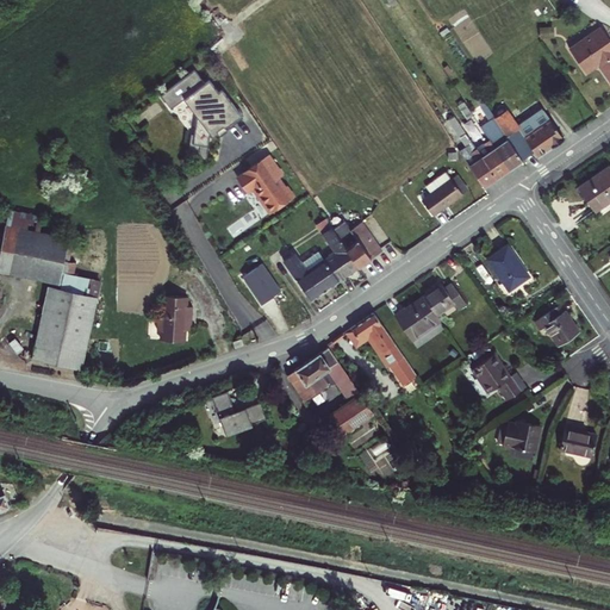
[(568,48),(583,68),(603,56),(609,67),(609,39),(599,25),(568,48)]
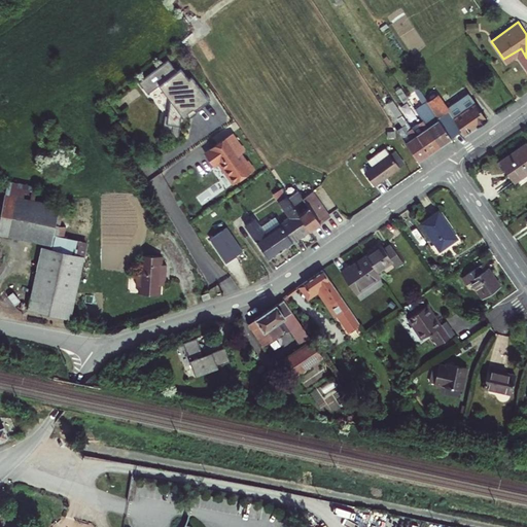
[(515,55),(519,60),(524,57),(526,61),(526,58),(521,48),(503,59),(505,61),(515,55)]
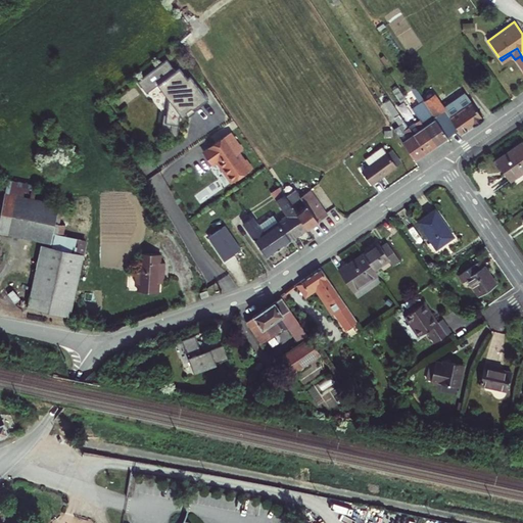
[(175,137),(176,137),(179,116),(180,115),(181,117),(186,113),(185,111),(190,107),(193,111),(207,100),(189,77),(186,79),(179,68),(175,72),(165,59),(137,81),(145,93),(156,84),(169,100),(168,101),(164,124),(171,124),(170,129),(171,132),(173,135),(175,136),(175,137)]
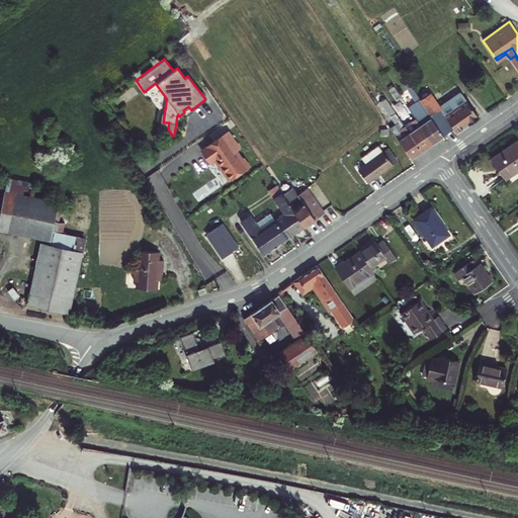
[(429,92),(419,98),(421,101),(443,135),(452,127),(456,132),(478,116),(461,93),(440,108),(429,92)]
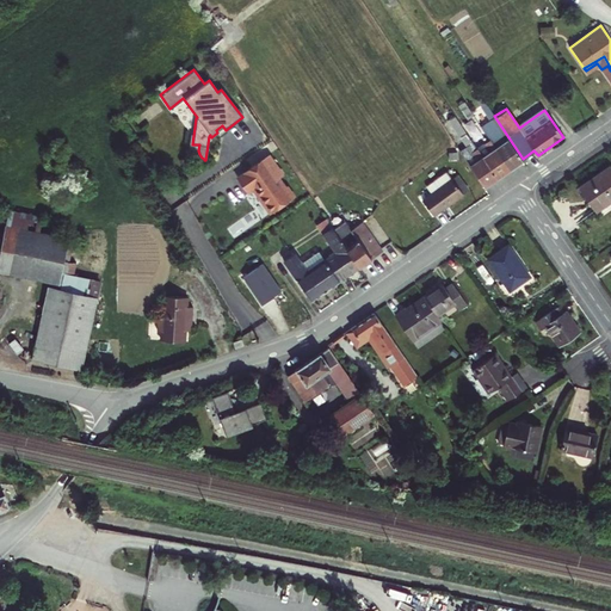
[(483,129),(489,139),(510,167),(523,159),(497,119),(489,125),(483,129)]
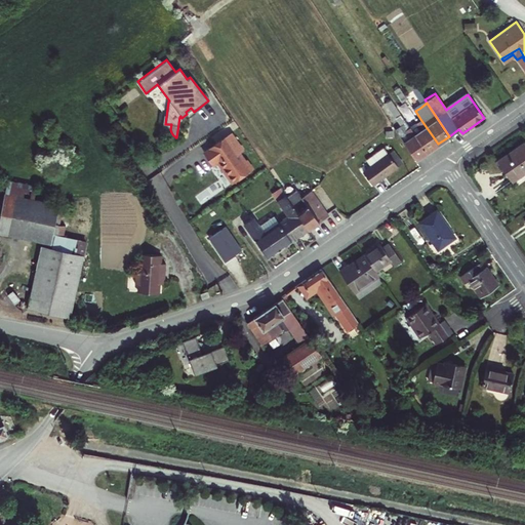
[(438,144),(420,119),(410,126),(427,152),(438,144)]
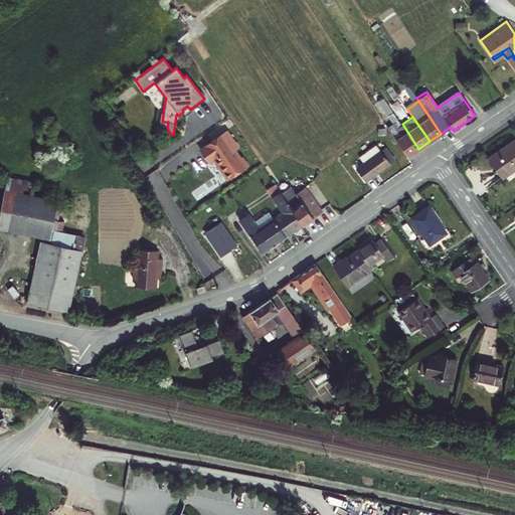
[(407,157),(418,149),(402,124),(391,132),(407,157)]
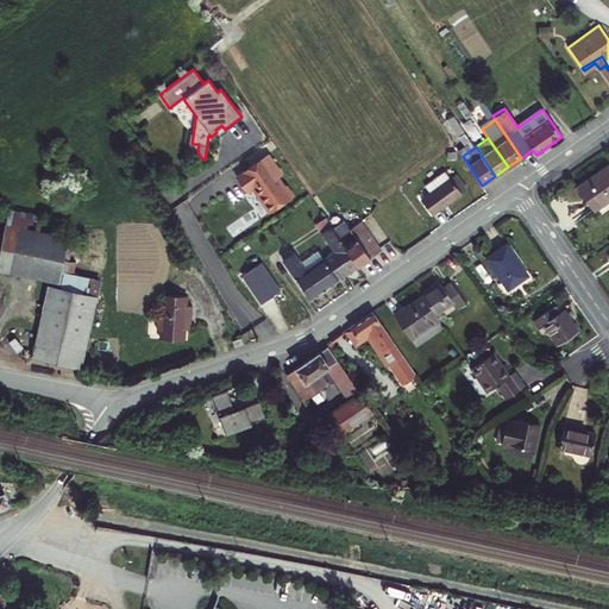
[(268,152),(249,165),(240,171),(246,179),(252,187),(269,212),(290,198),(277,177),(272,171),(277,168),(268,152)]
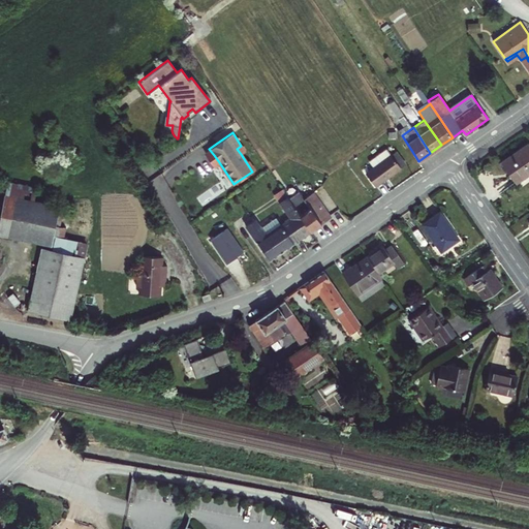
[(528,145),(528,144),(501,163),(516,184),(528,175),(528,145)]
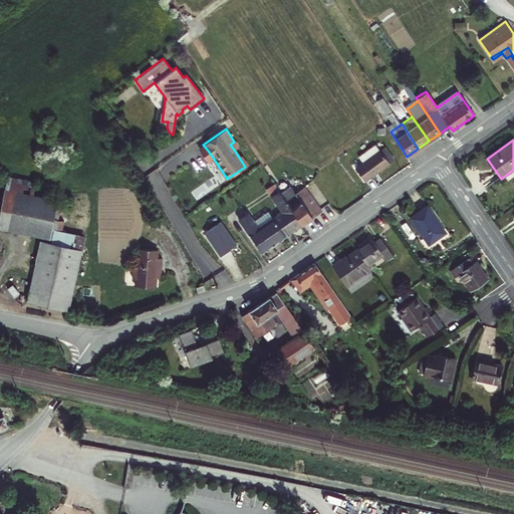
[(389,162),(379,150),(375,144),(358,156),(362,162),(355,168),(364,180),(389,162)]
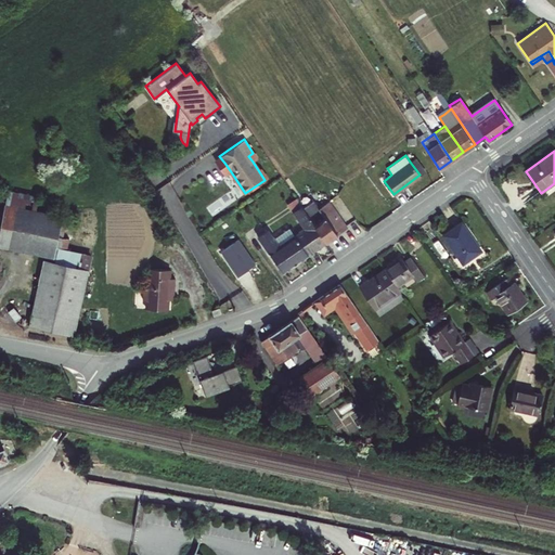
[(224,163),(219,156),(215,159),(224,175),(230,170),(224,163)]
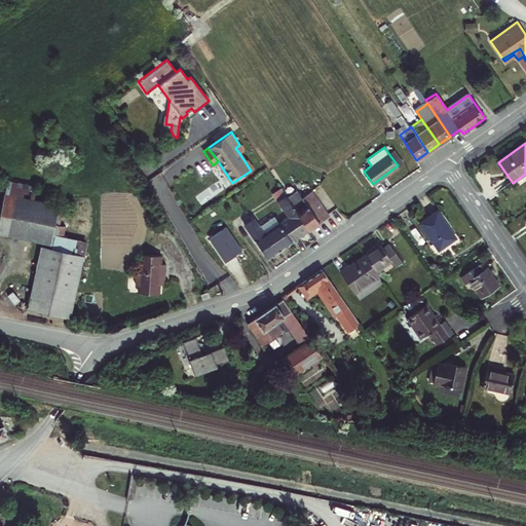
[(388,153),(398,165),(403,162),(393,149),(388,153)]
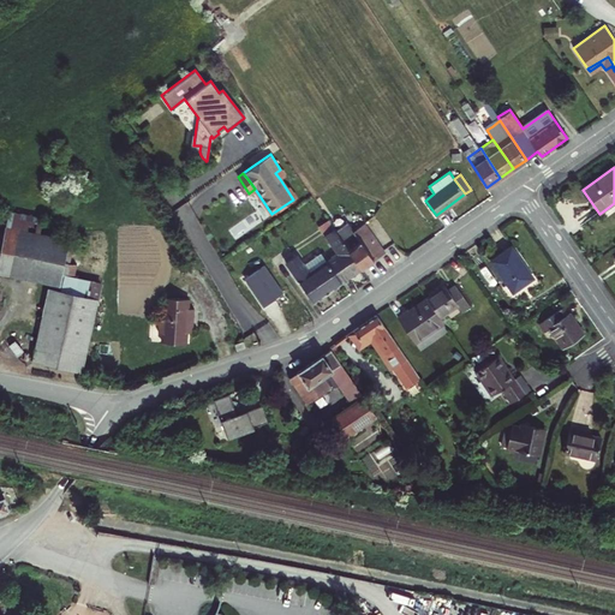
[(40,218),(10,212),(5,234),(22,238),(35,240),(40,218)]
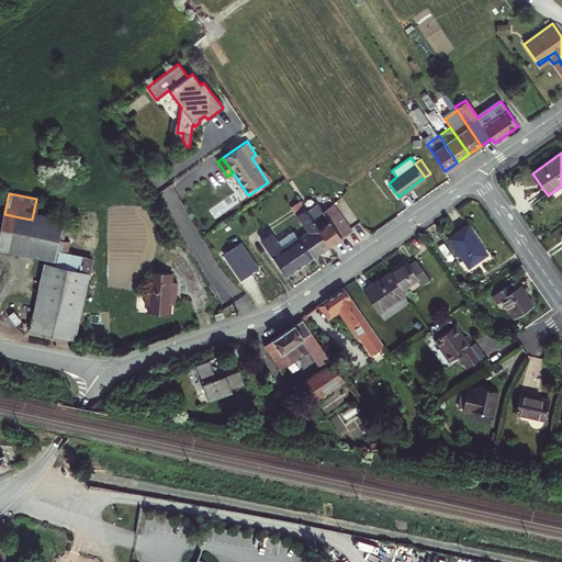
[(317,202),(306,210),(329,245),(350,231),(333,203),(323,210),(317,202)]
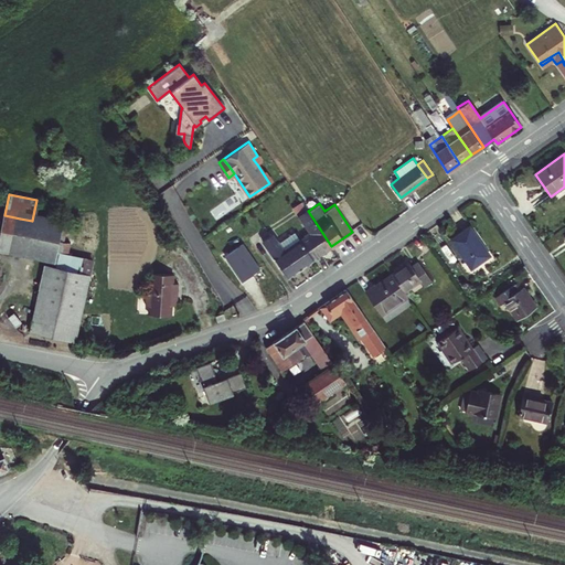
[(287,276),(331,246),(308,211),(306,209),(298,215),(310,232),(284,249),(272,233),(263,240),(287,276)]
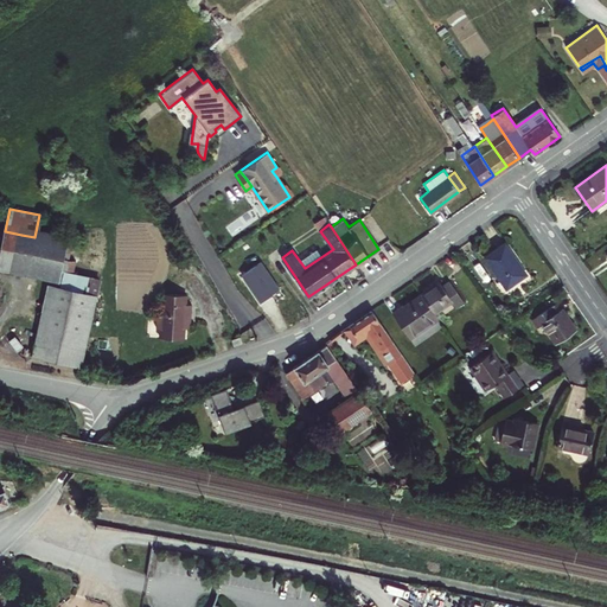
[(0,253),(0,261),(16,264),(21,235),(5,231),(0,253)]
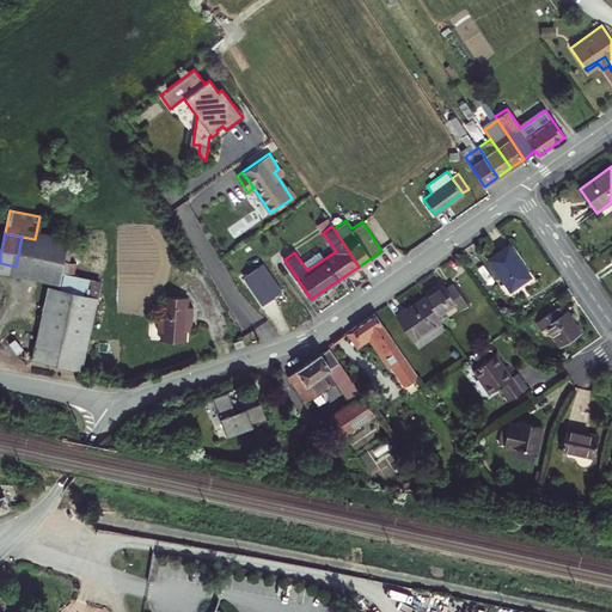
[(62,261),(65,248),(65,245),(35,239),(22,237),(16,267),(59,275),(62,261)]
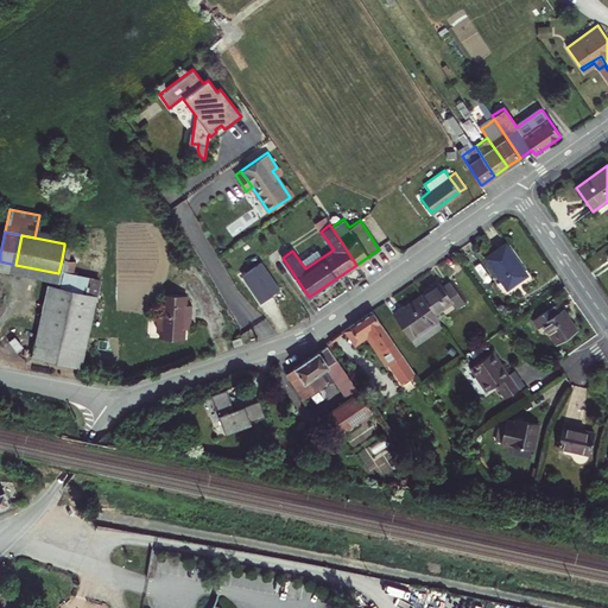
[(505,244),(485,258),(508,290),(529,277),(505,244)]
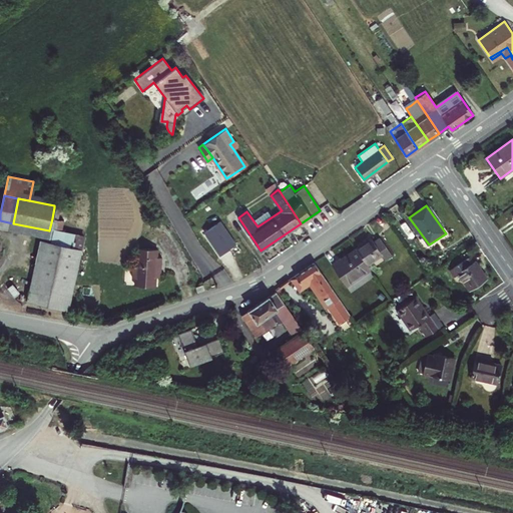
[(60,233),(63,220),(57,219),(52,218),(49,230),(52,231),(60,233)]
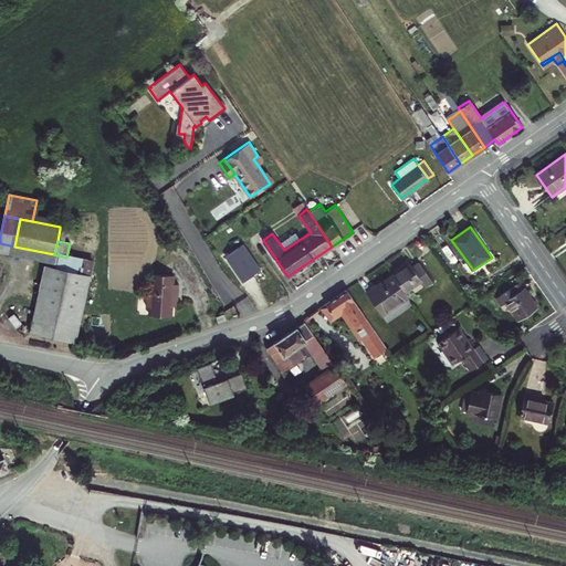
[(242,243),(223,258),(241,283),(261,269),(242,243)]
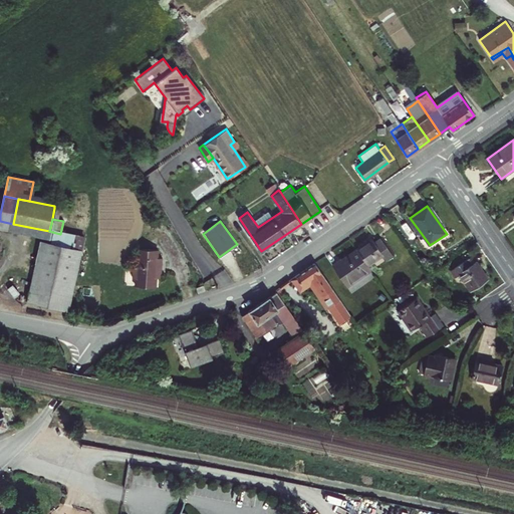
[(50,241),(81,248),(83,238),(60,234),(52,232),(50,241)]
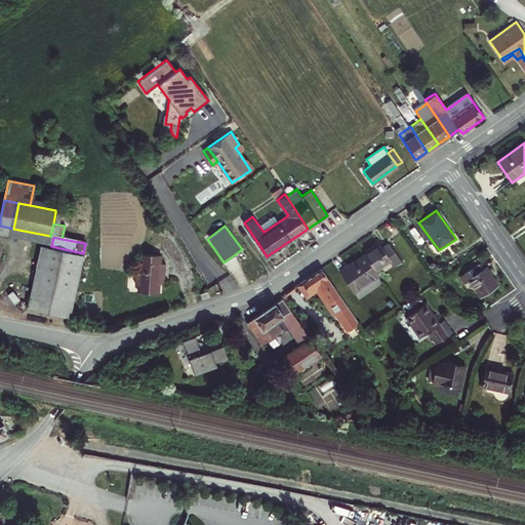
[(379,244),(364,254),(376,272),(392,261),(395,266),(401,261),(389,243),(382,247),(379,244)]
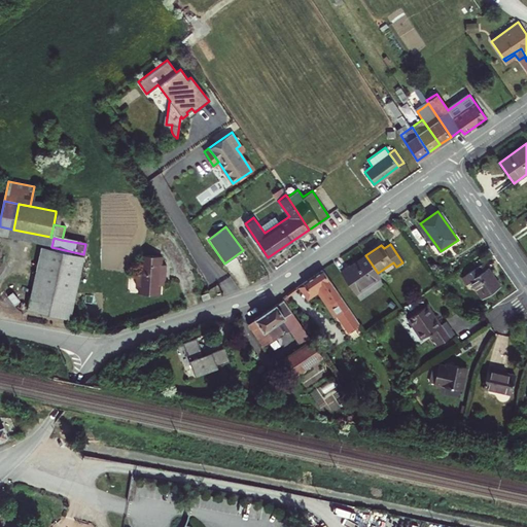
[(83,254),(51,247),(41,245),(27,308),(70,317),(83,254)]
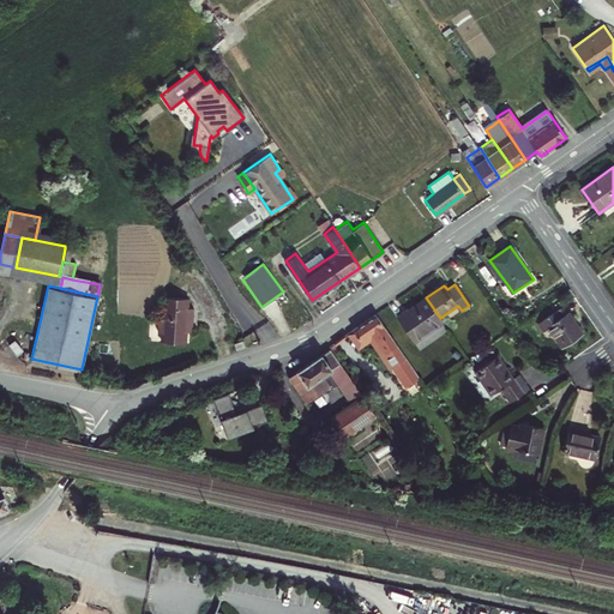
[(185,342),(185,331),(186,319),(192,319),(193,308),(186,307),(187,298),(163,296),(162,314),(157,314),(157,331),(161,331),(161,341),(185,342)]
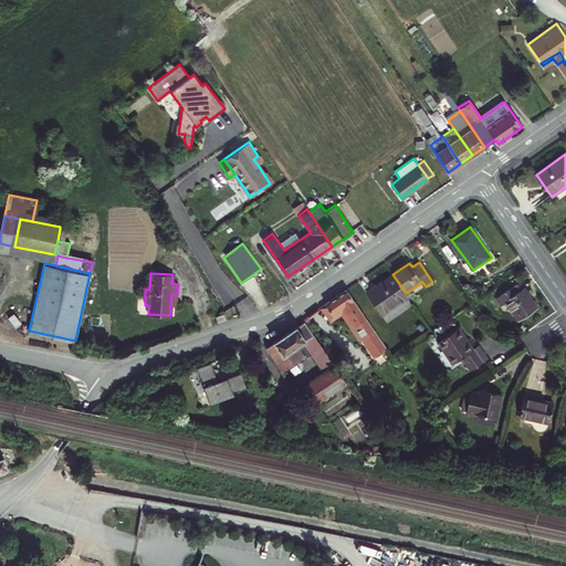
[(383,316),(409,297),(406,293),(392,274),(366,293),(383,316)]
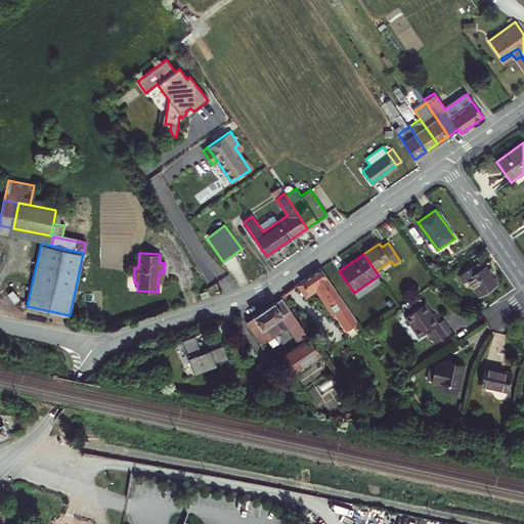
[(479,264),(461,277),(464,281),(468,279),(479,296),(497,284),(485,267),(483,268),(479,264)]
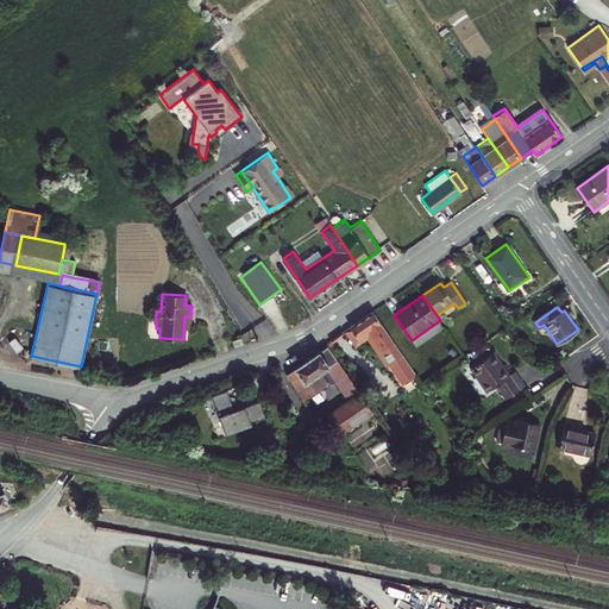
[(375,313),(350,331),(356,340),(368,332),(390,364),(389,365),(402,385),(416,375),(375,313)]
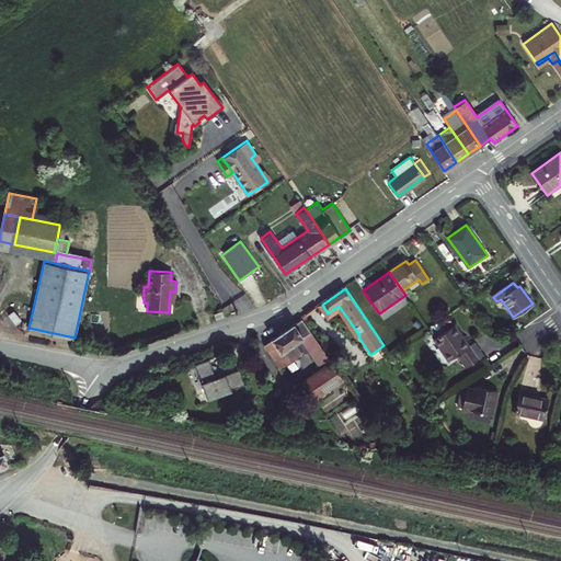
[(328,313),(322,305),(319,306),(328,321),(339,313),(356,339),(358,336),(359,335),(339,306),(328,313)]
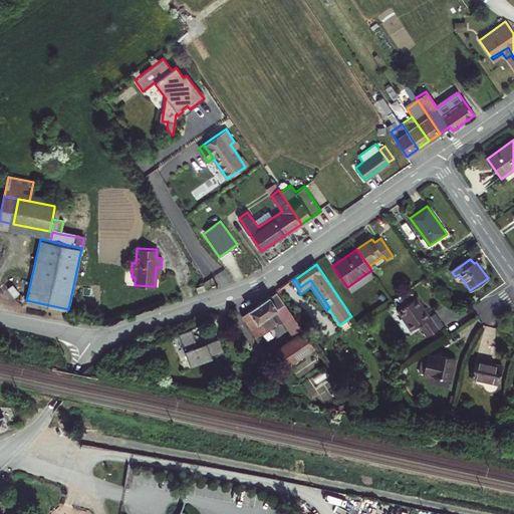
[(276,324),(269,315),(284,304),(276,292),(242,316),(257,338),(276,324)]
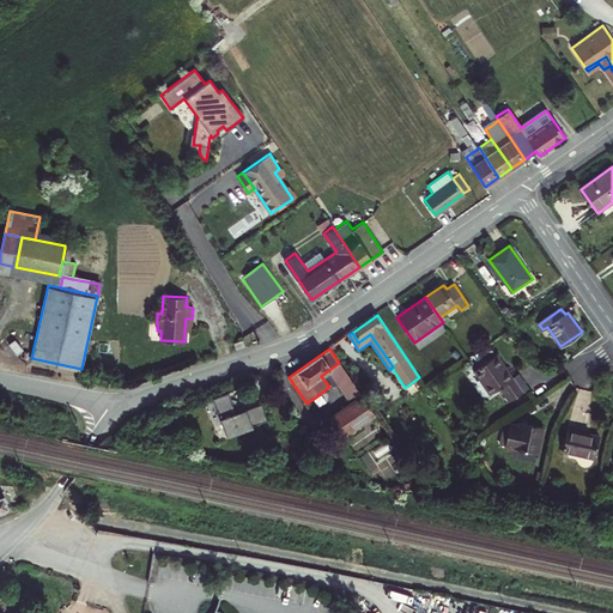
[(496,356),(489,360),(481,365),(473,371),(490,395),(499,389),(509,404),(528,389),(517,375),(511,378),(496,356)]
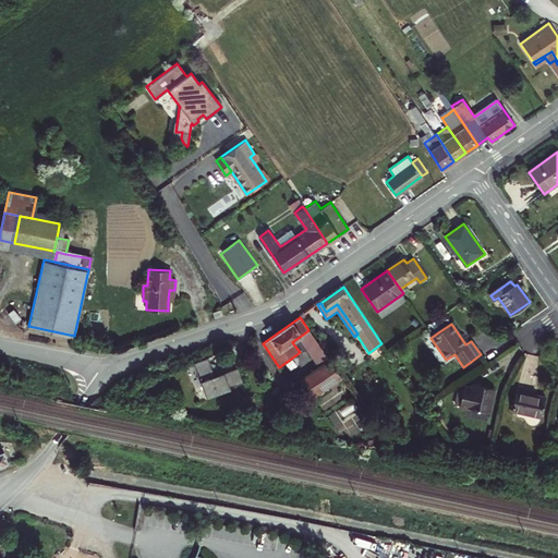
[(330,362),(308,330),(292,342),(300,352),(308,351),(320,370),(330,362)]
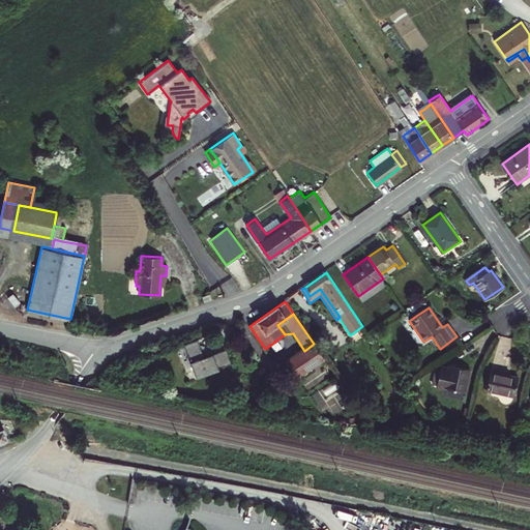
[(197,340),(183,346),(197,379),(205,376),(219,370),(218,369),(213,354),(204,358),(197,340)]
